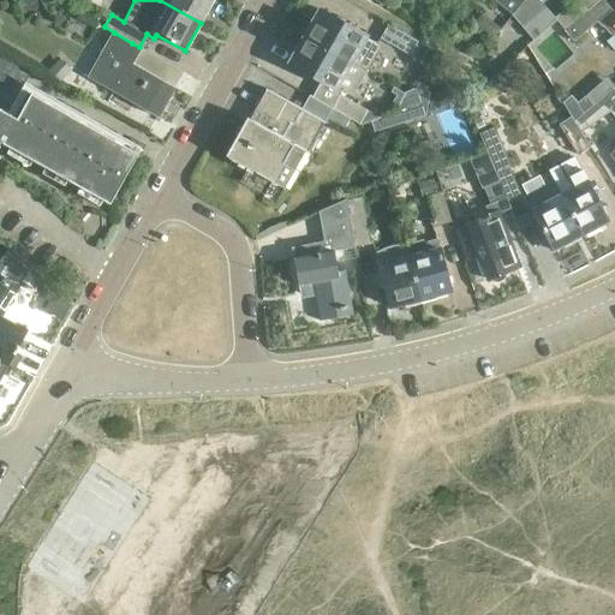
[(214,0),(160,0),(201,23),(214,0)]
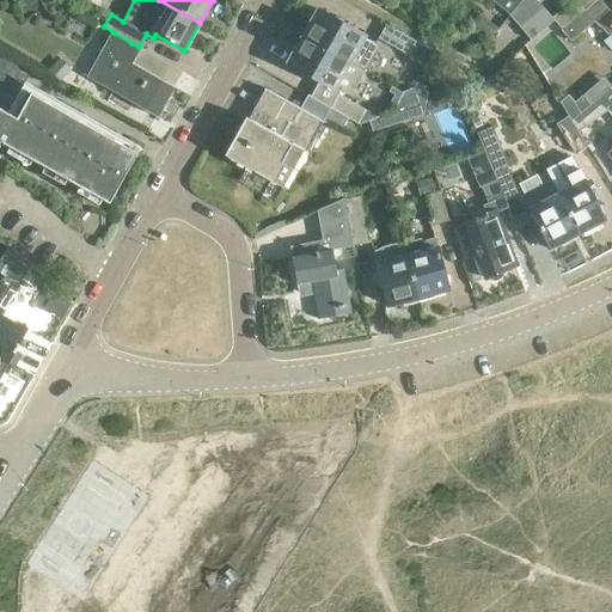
[(491,0),(509,13),(520,0),(491,0)]
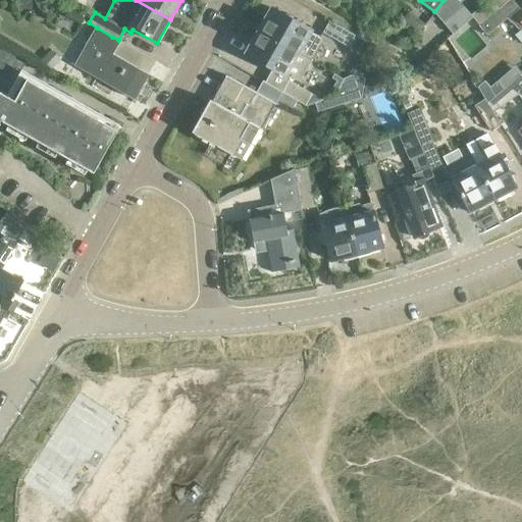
[(457,0),(445,0),(435,12),(454,35),(473,17),(457,0)]
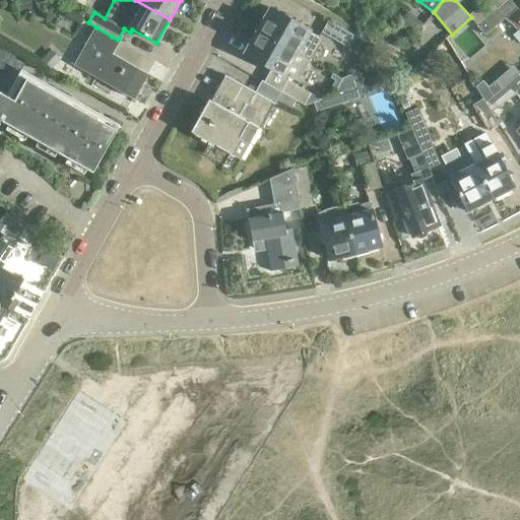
[(477,24),(477,25),(478,26),(508,0),(484,0),(469,14),(477,24)]
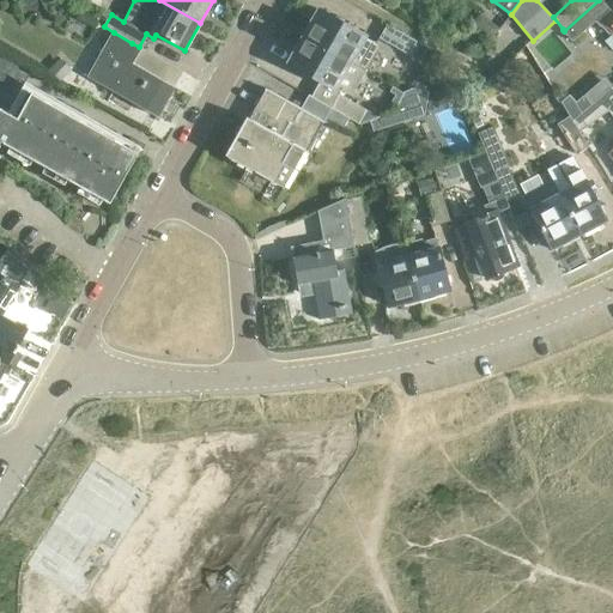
[(599,0),(564,31),(571,41),(595,20),(607,34),(612,34),(612,35),(612,13),(601,0),(599,0)]
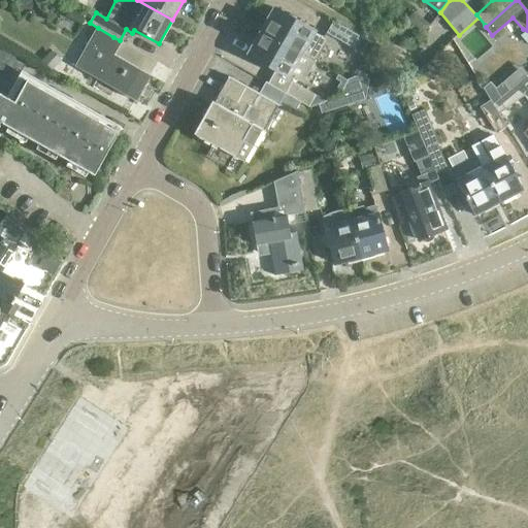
[(263,31),(301,53),(314,60),(324,42),(327,36),(316,30),(312,28),(311,29),(279,9),(278,11),(281,12),(276,20),(271,18),(263,31)]
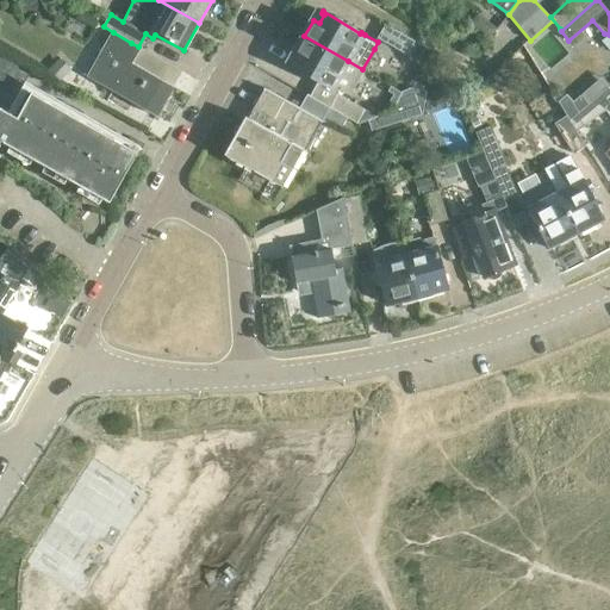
[(485,18),(477,30),(487,38),(496,27),(485,18)]
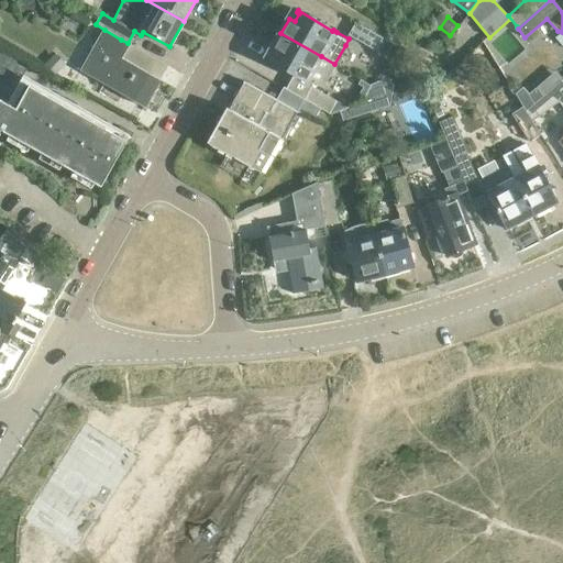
[(348,35),(375,51),(383,37),(355,22),(348,35)]
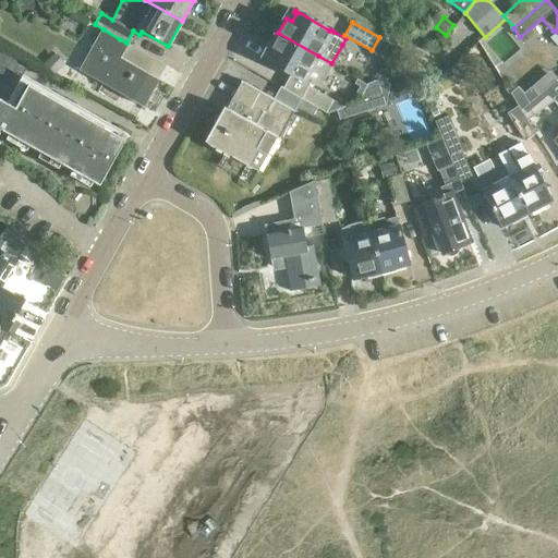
[(129,44),(126,43),(120,39),(104,29),(81,70),(144,107),(159,81),(157,80),(166,64),(129,44)]
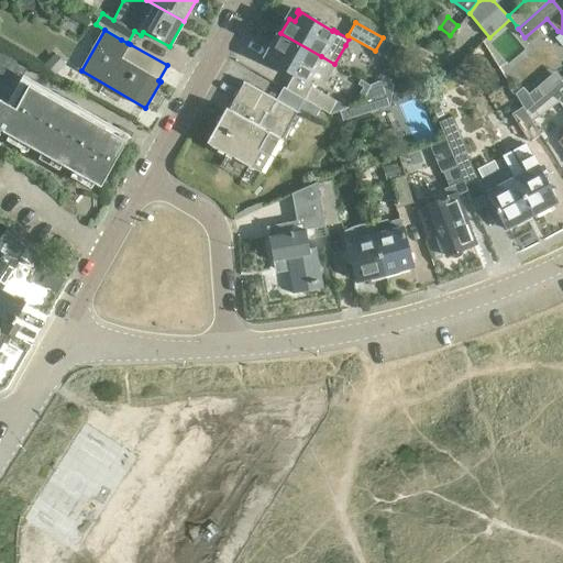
[(334,64),(280,33),(266,58),(293,74),(285,88),(305,99),(329,113),(337,100),(312,86),(313,83),(321,87),(334,64)]
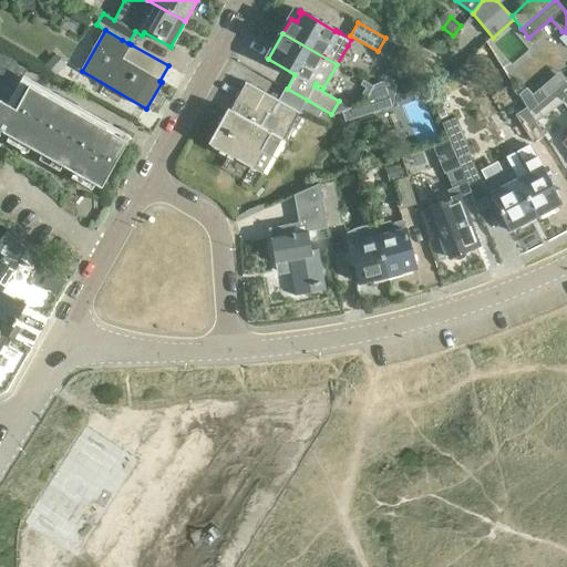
[(0,134),(2,132),(101,188),(127,141),(22,81),(31,65),(0,47),(0,134)]
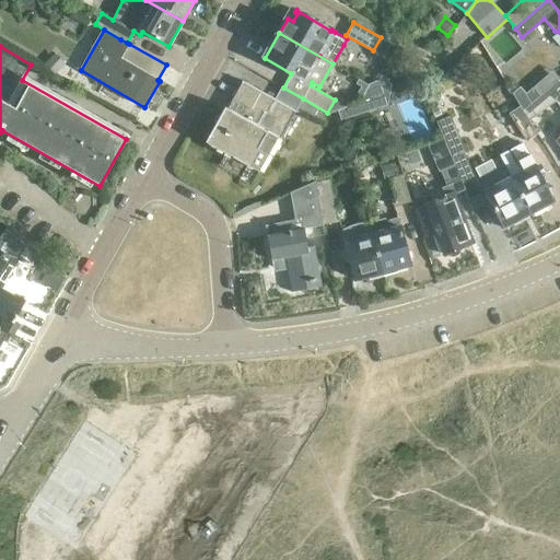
[(55,53),(44,63),(54,74),(65,62),(55,53)]
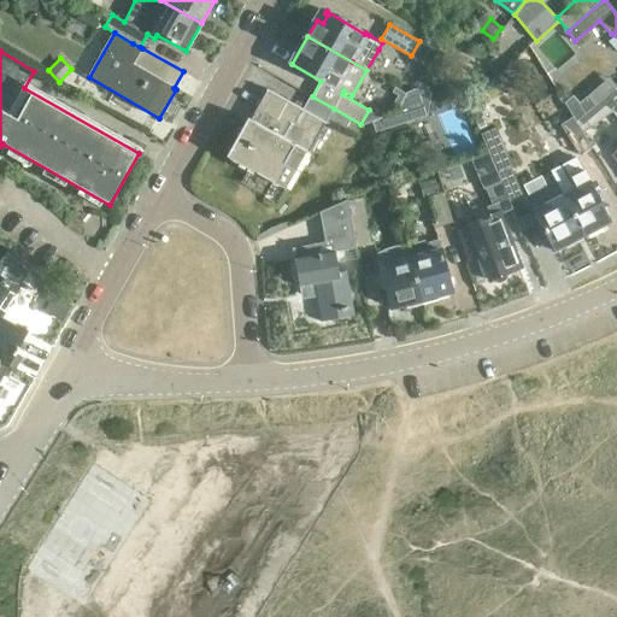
[(363,82),(362,99),(380,100),(378,116),(427,118),(428,84),(363,82)]
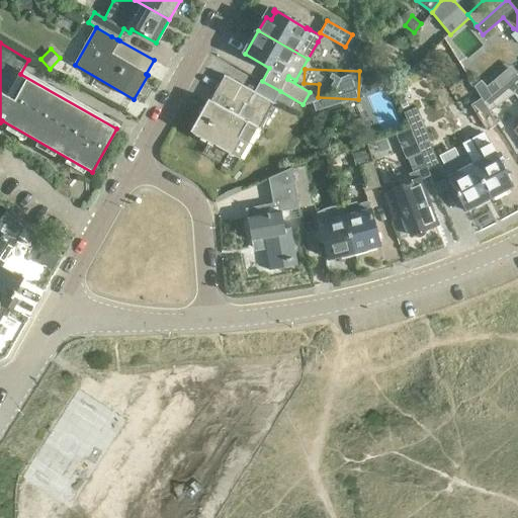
[(517,73),(484,101),(490,110),(513,93),(517,99),(517,127),(516,130),(517,133),(517,73)]
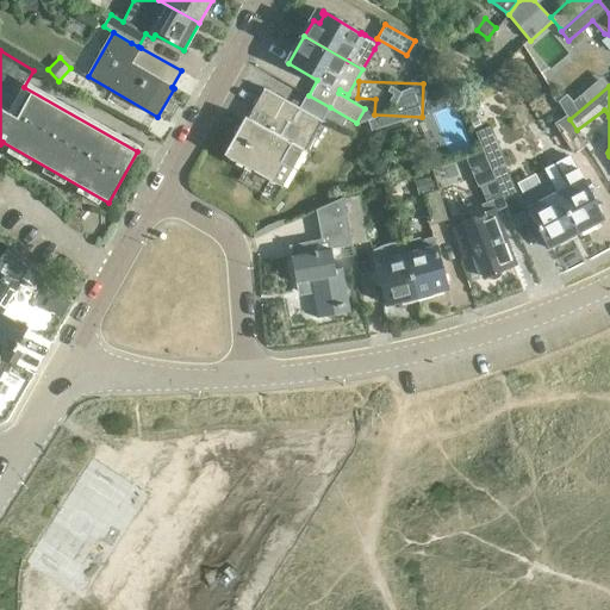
[(330,107),(309,95),(306,94),(299,107),(265,88),(263,89),(265,91),(248,118),(246,117),(225,154),(272,181),(272,180),(281,186),(303,150),(306,151),(306,150),(305,150),(322,122),(323,123),(323,122),(330,107)]
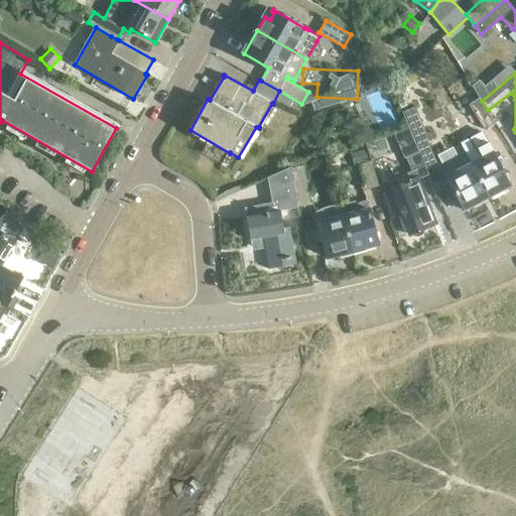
[(479,79),(472,86),(482,101),(497,88),(491,80),(484,86),(479,79)]
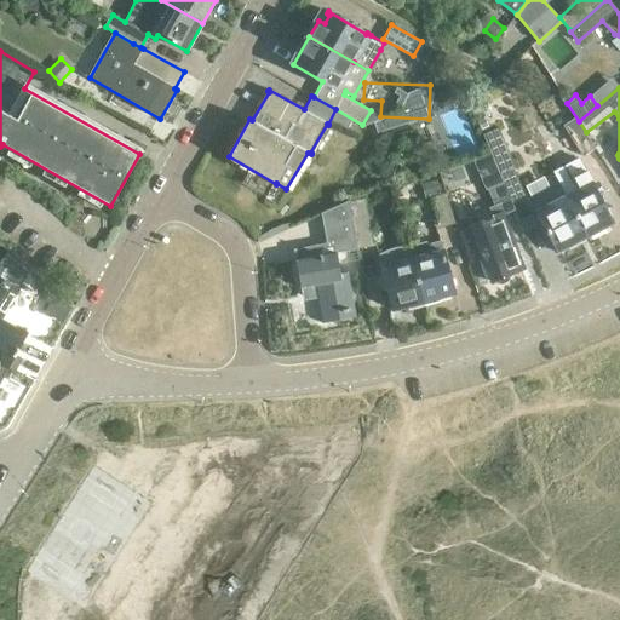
[(575,118),(563,125),(583,155),(595,148),(575,118)]
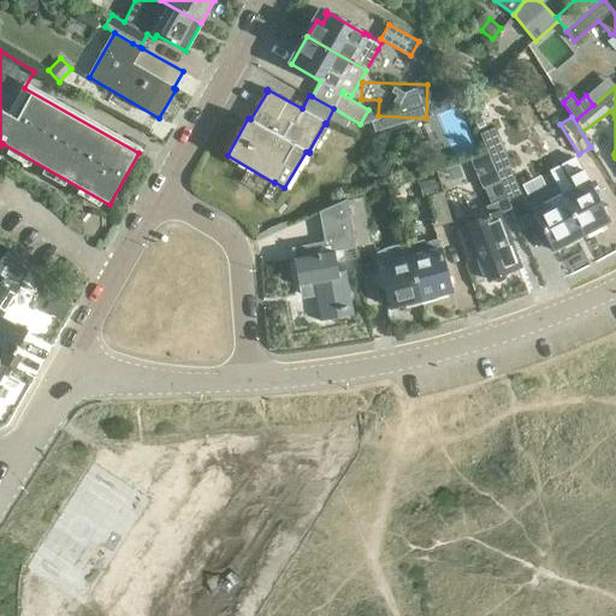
[(495,170),(509,202),(523,196),(509,166),(511,165),(495,126),(479,132),(495,170)]
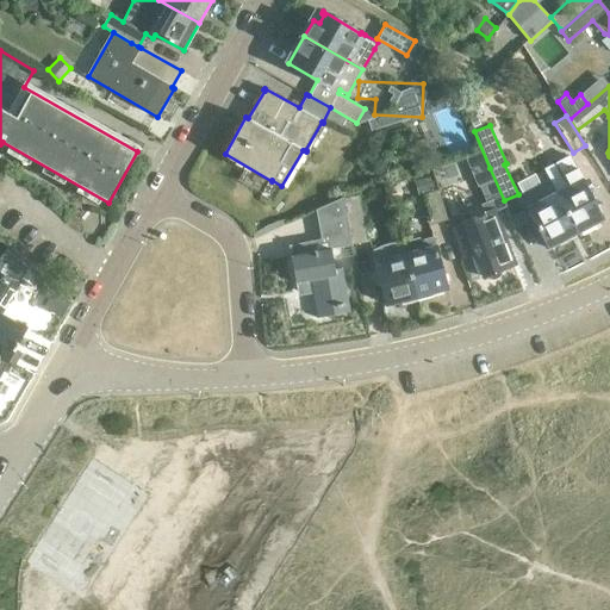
[(545,168),(579,232),(605,219),(577,168),(572,157),(568,155),(545,168)]
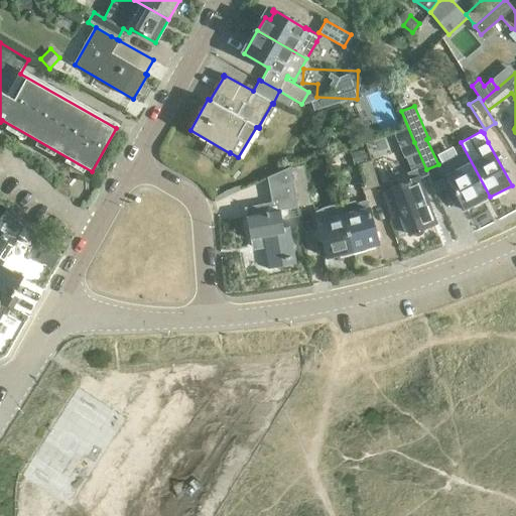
[(415,175),(426,169),(414,142),(403,147),(415,175)]
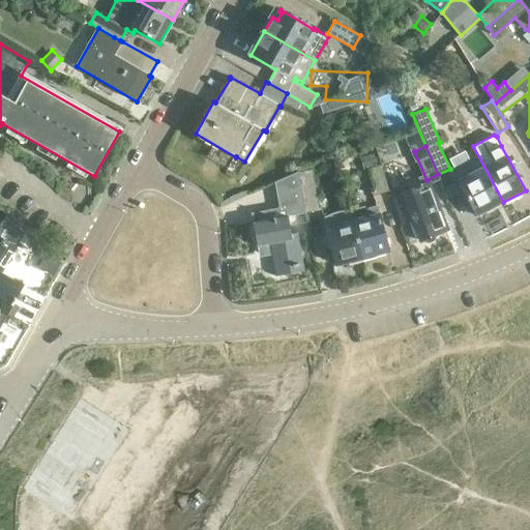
[(477,215),(503,202),(473,146),(472,146),(476,155),(452,168),(459,180),(477,215)]
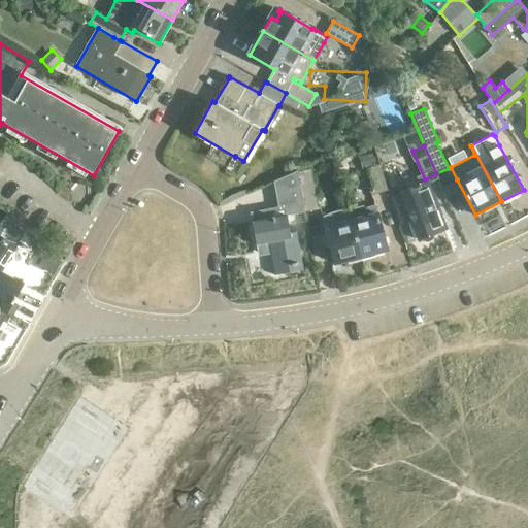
[(378,164),(374,153),(359,157),(362,169),(378,164)]
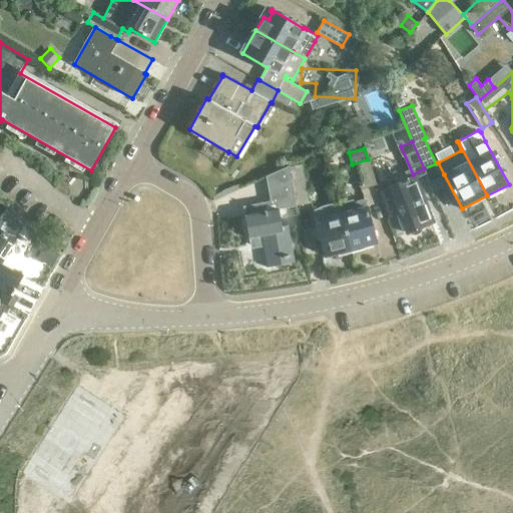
[(362,181),(358,182),(359,187),(360,186),(361,189),(376,184),(369,159),(356,163),(362,181)]
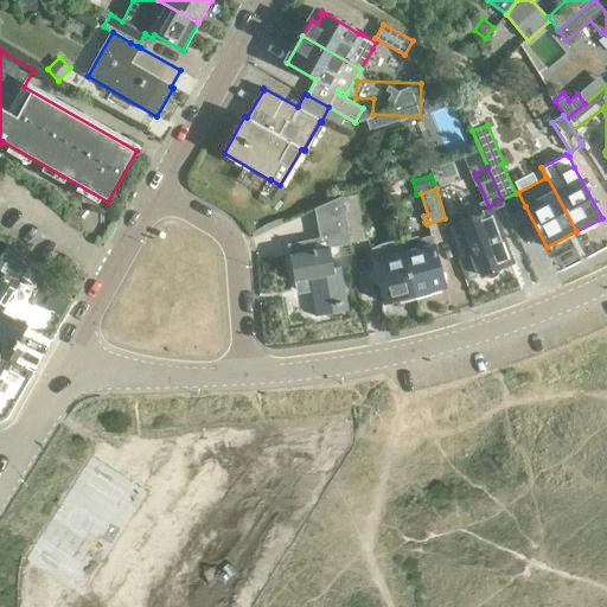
[(342,197),(351,244),(365,242),(360,209),(357,193),(342,197)]
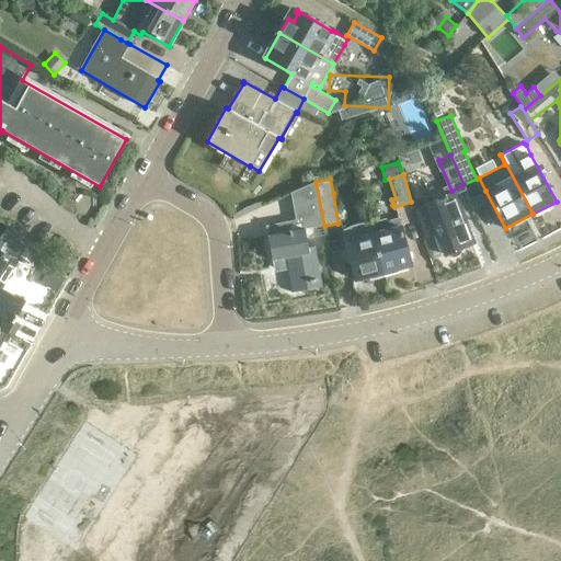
[(323,225),(324,226),(316,182),(316,181),(290,192),(296,219),(266,225),(275,272),(288,270),(292,294),(322,288),(315,248),(309,249),(305,228),(323,225)]
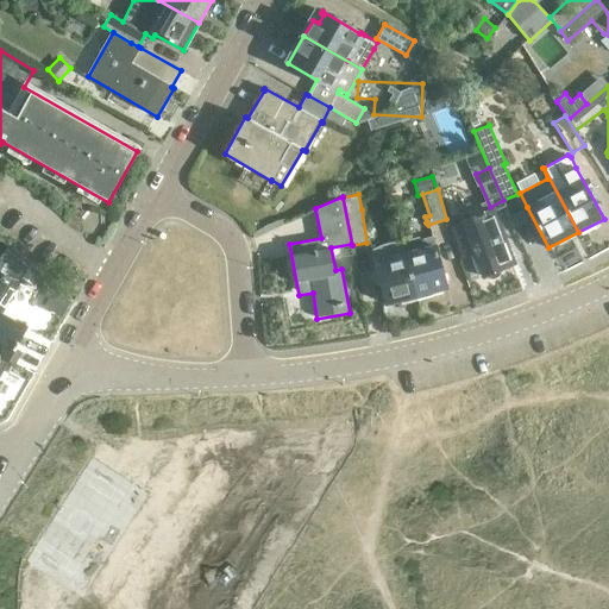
[(453,226),(464,257),(471,256),(473,262),(476,270),(479,276),(482,275),(482,276),(518,262),(497,209),(453,226)]
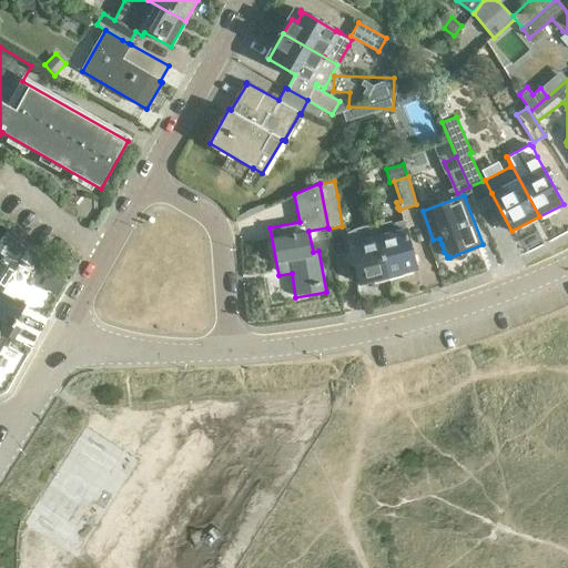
[(487,196),(477,200),(482,212),(492,208),(487,196)]
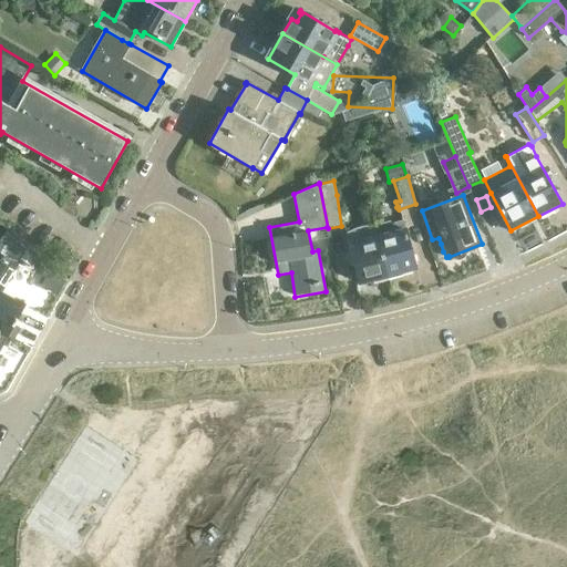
[(378,236),(388,276),(415,268),(402,222),(391,224),(391,233),(378,236)]
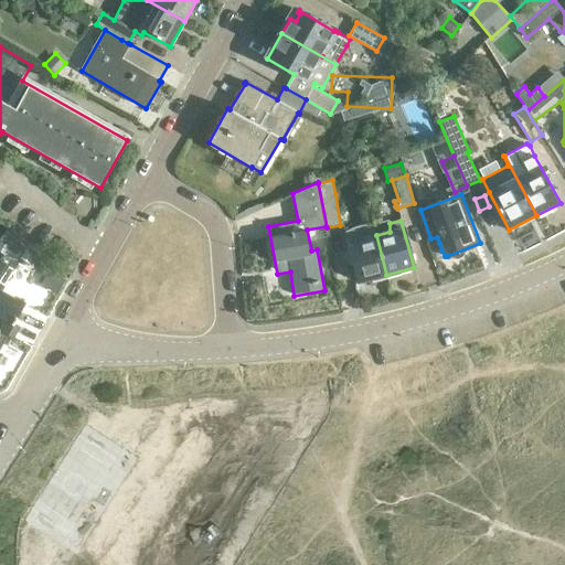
[(358,281),(386,275),(376,235),(373,224),(365,224),(359,225),(353,227),(344,232),(349,249),(345,252),(344,256),(345,260),(349,264),(353,265),(358,281)]
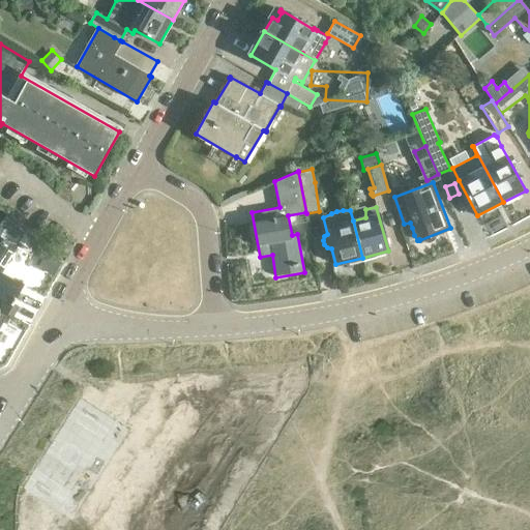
[(24,286),(1,273),(24,233),(6,218),(0,226),(0,326),(7,315),(11,317),(18,305),(13,303),(24,286)]
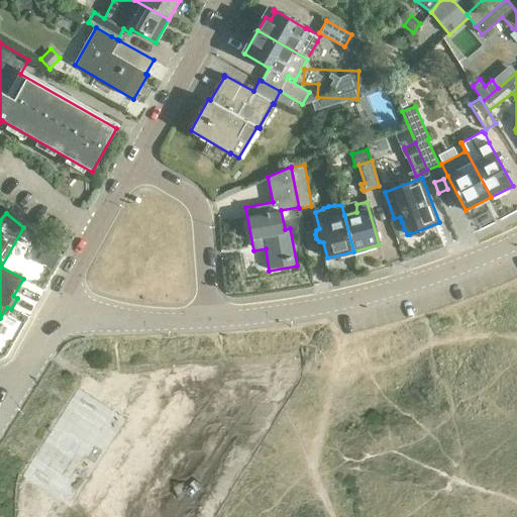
All buildings are outlined.
